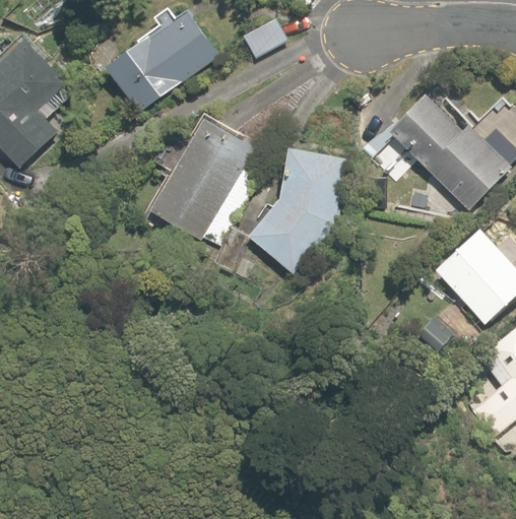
[(135,45),(104,67),(136,113),(217,55),(186,10),(172,20),(164,9),(149,19),(153,24),(132,41),(135,45)]
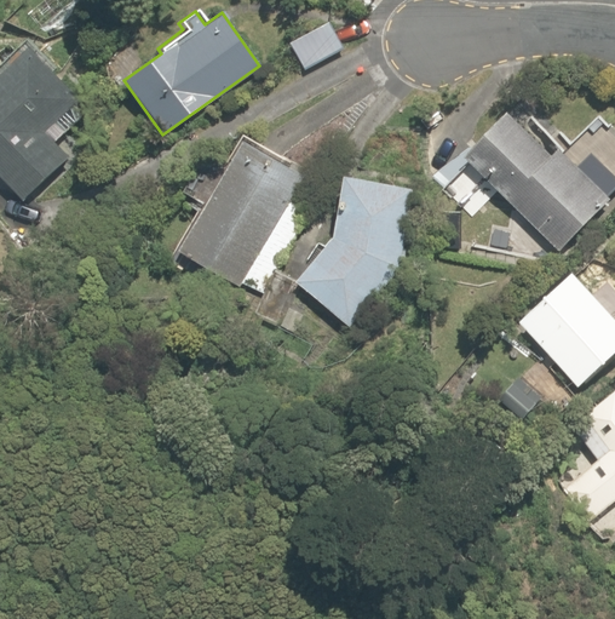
[(289,45),(303,70),(343,50),(329,24),(289,45)]
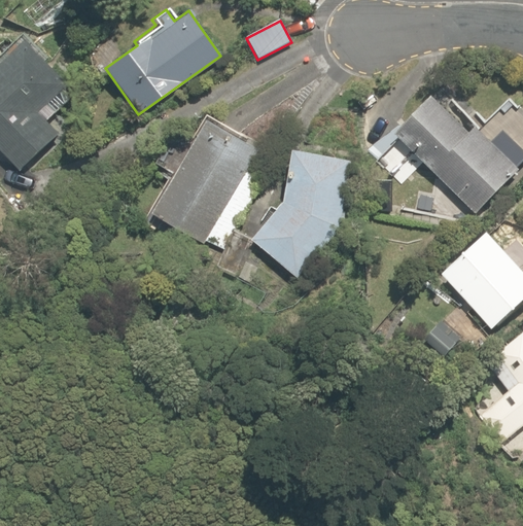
[(0,148),(20,170),(59,133),(46,120),(56,112),(47,103),(69,83),(28,40),(0,65),(0,148)]
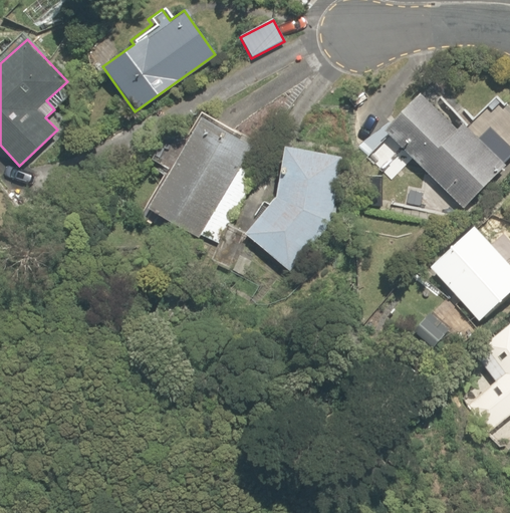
[(385,132),(462,208),(503,163),(509,156),(509,147),(490,126),(479,139),(463,123),(458,129),(422,92),(385,132)]
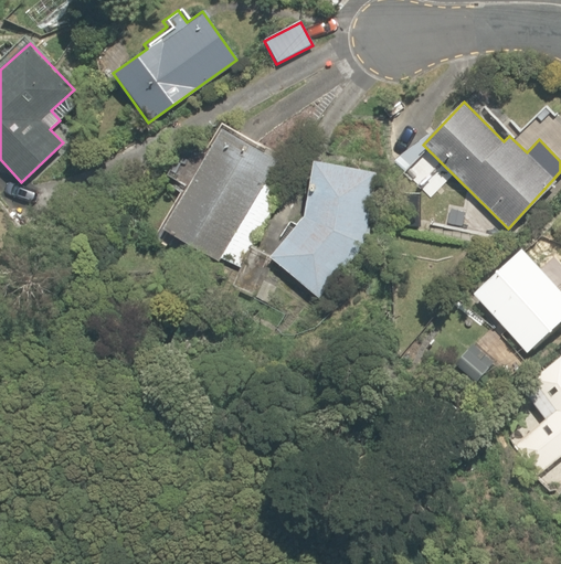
[(219,257),(237,267),(255,236),(256,237),(282,193),(264,183),(277,160),(223,129),(165,229),(218,259),(219,257)]
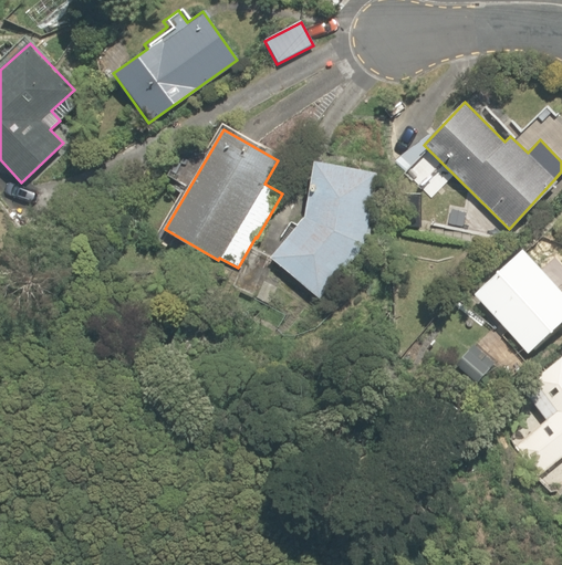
[(401,173),(426,198),(449,175),(420,147),(428,140),(420,133),(398,156),(408,166),(401,173)]
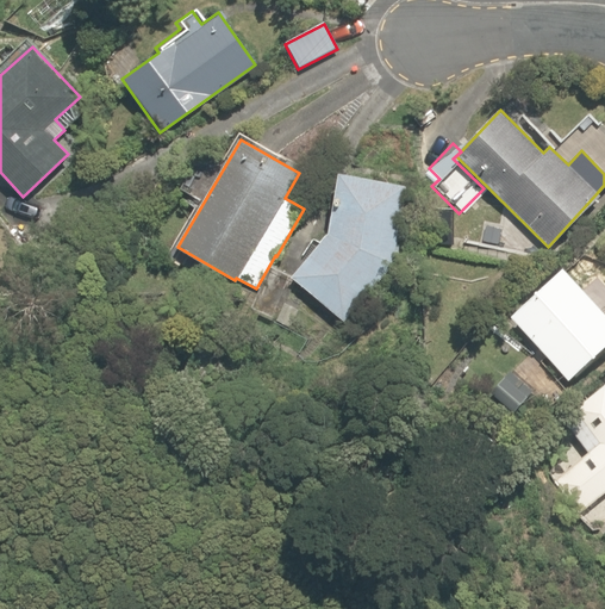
[(294,279),(342,321),(393,262),(394,259),(397,259),(399,244),(397,243),(406,185),(341,174),(329,232),(291,277),(293,279),(294,279)]
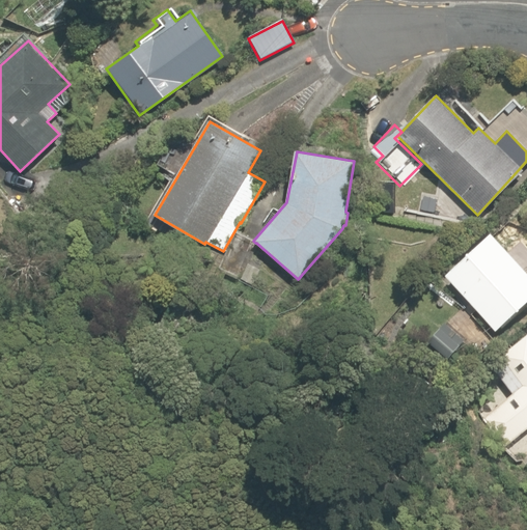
[(445,275),(495,330),(526,301),(526,271),(492,232),(445,275)]
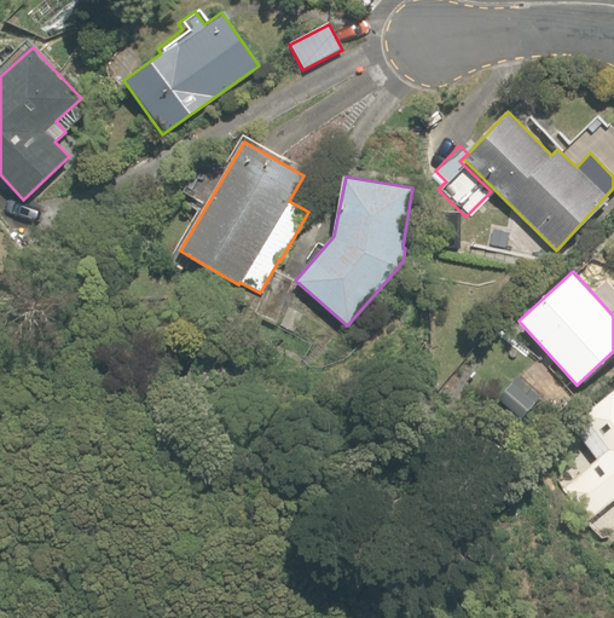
[(276,327),(287,334),(299,316),(288,309),(276,327)]
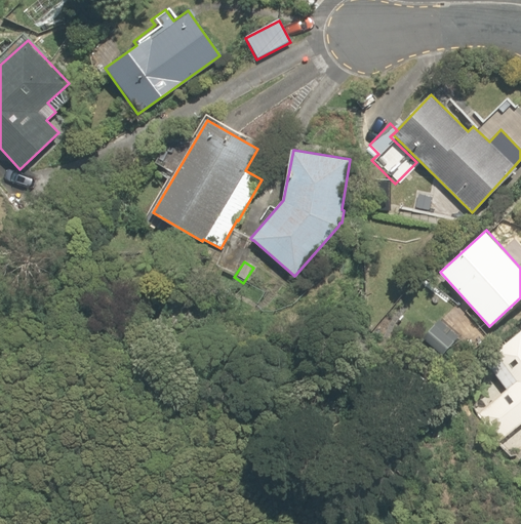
[(439,356),(457,333),(439,319),(421,340),(439,356)]
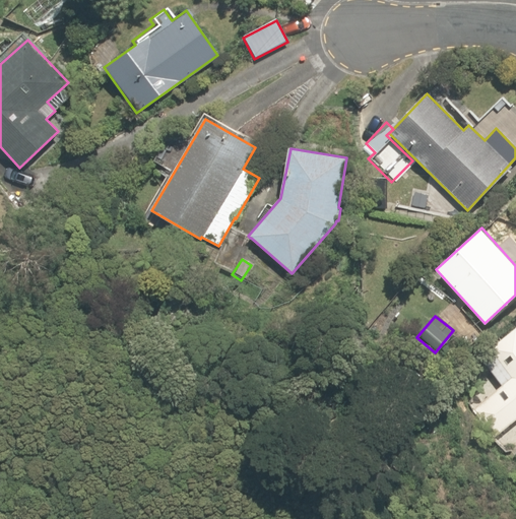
[(466,410),(490,439),(515,417),(515,327),(513,324),(476,354),(500,384),(466,410)]
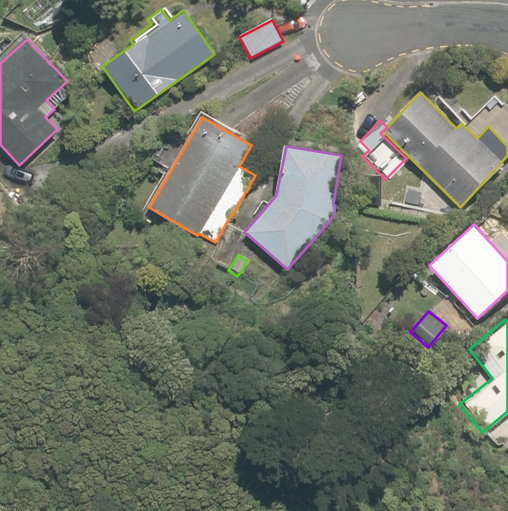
All buildings are outlined.
